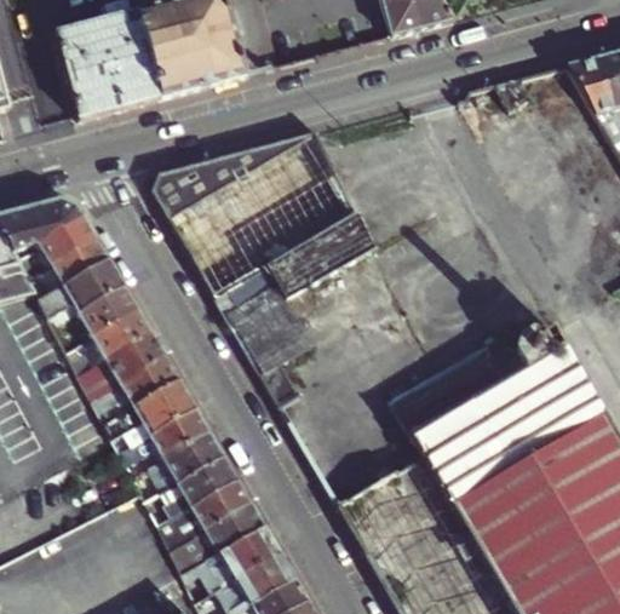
[(161,96),(245,74),(224,0),(156,0),(158,3),(138,7),(161,96)]
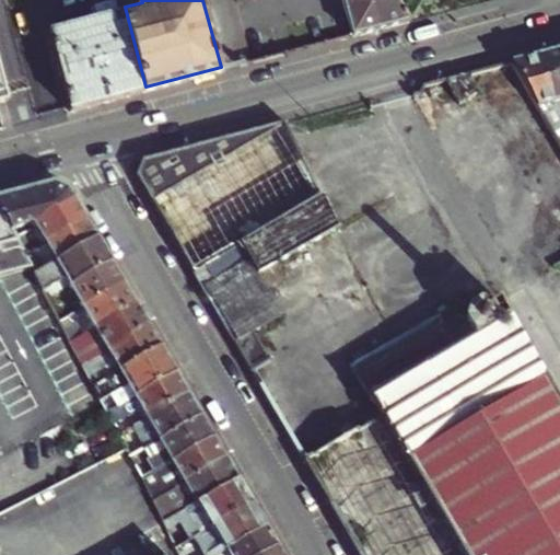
[(354,31),(380,24),(372,0),(346,0),(349,12),(354,31)]
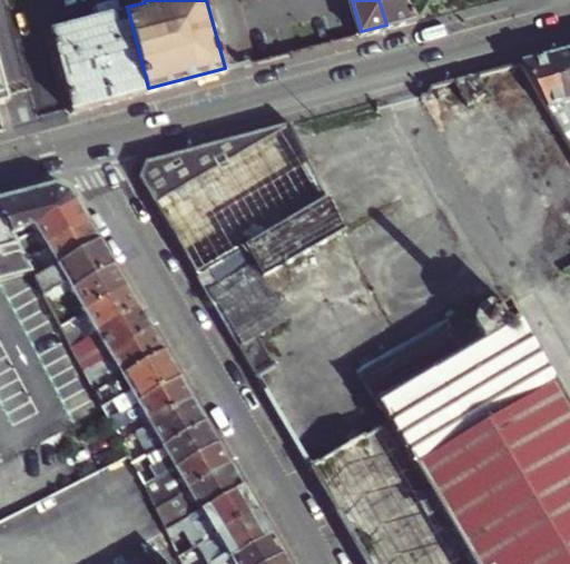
[(379,0),(386,25),(418,17),(410,7),(404,0),(379,0)]
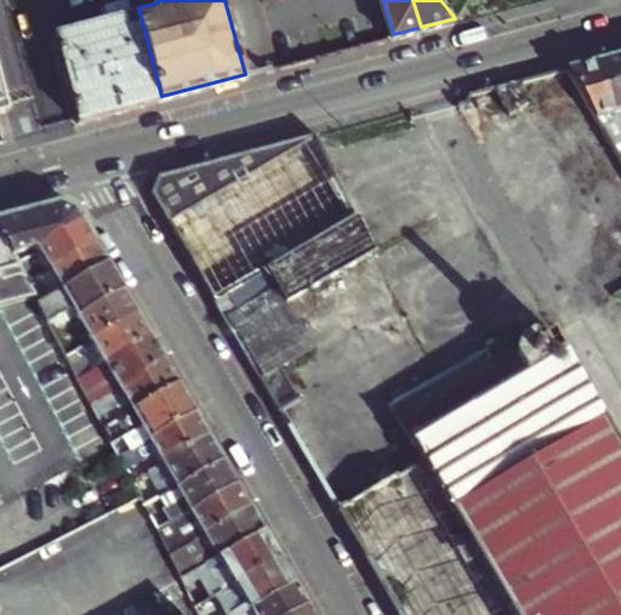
[(79,118),(161,96),(138,7),(55,29),(79,118)]
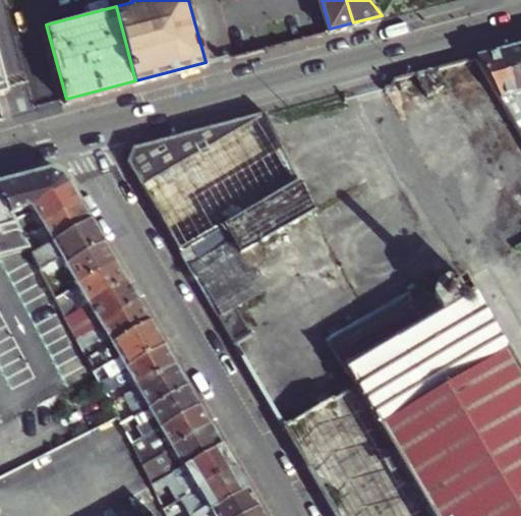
[(520,41),(504,46),(520,99),(520,41)]
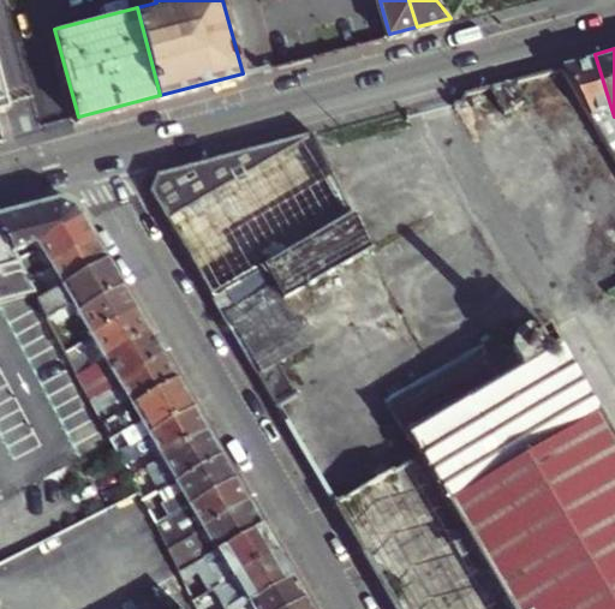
[(614,117),(595,54),(562,64),(605,139),(614,154),(614,117)]
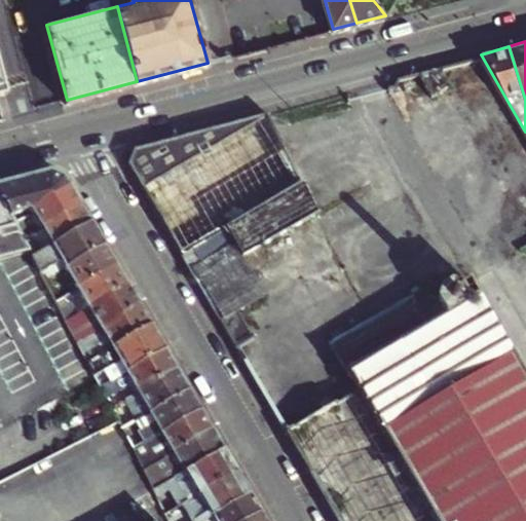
[(263,291),(241,253),(314,211),(265,112),(241,118),(135,146),(127,161),(218,314),(236,304),(237,306),(263,291)]
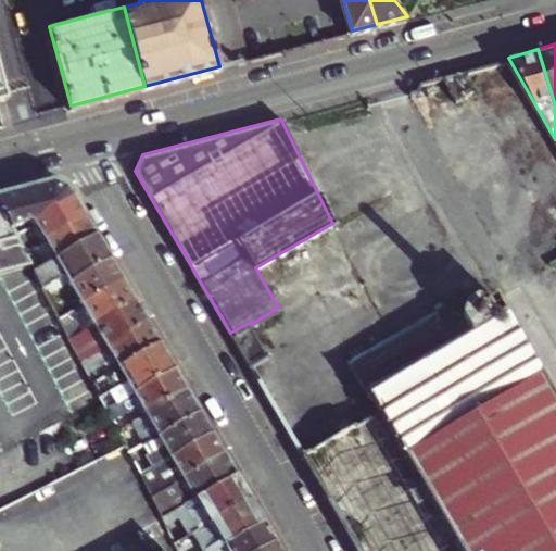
[(32,214),(34,216),(74,192),(68,183),(54,177),(0,191),(0,201),(14,229),(25,224),(22,217),(32,214)]
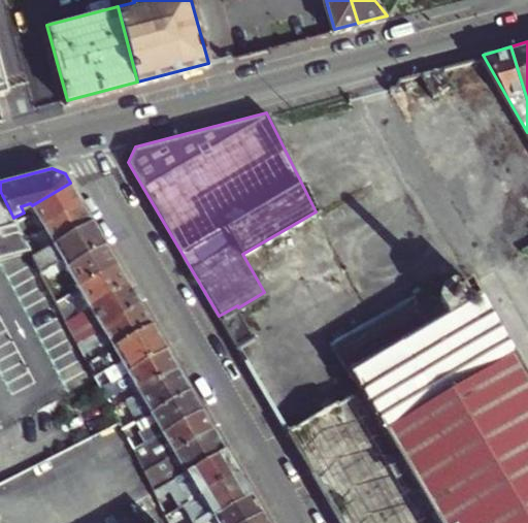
[(33,208),(41,223),(80,200),(70,183),(32,205),(33,208)]
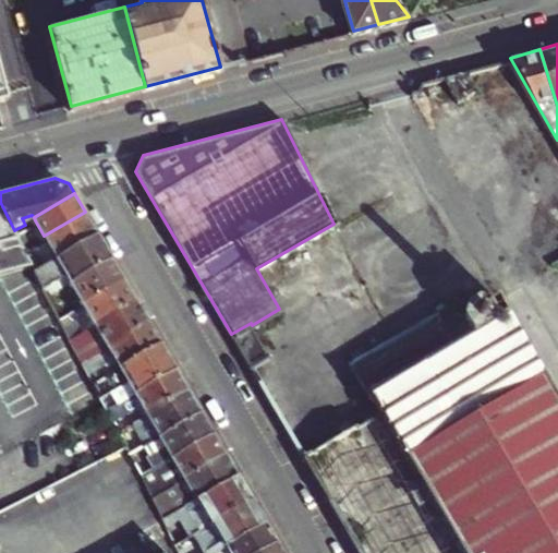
[(0,271),(32,262),(26,251),(14,230),(0,202),(0,271)]
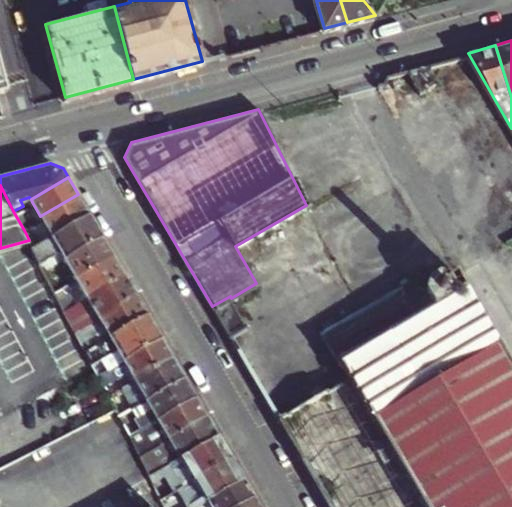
[(29,240),(32,246),(89,213),(78,194),(40,216),(42,219),(33,225),(24,230),(29,240)]
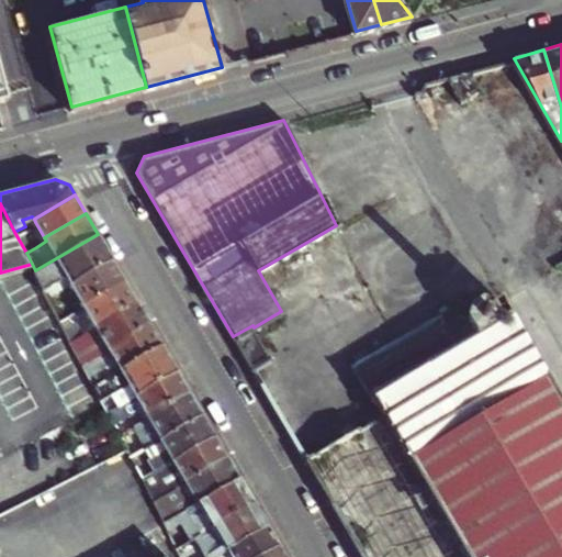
[(26,253),(36,247),(25,226),(14,232),(26,253)]
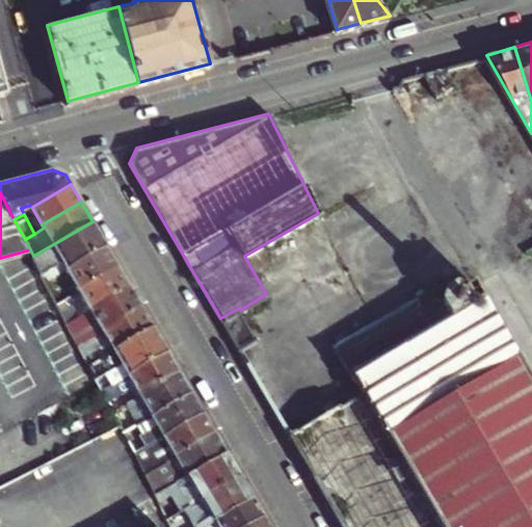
[(78,287),(117,264),(92,221),(33,256),(42,272),(47,269),(62,260),(68,268),(78,287)]
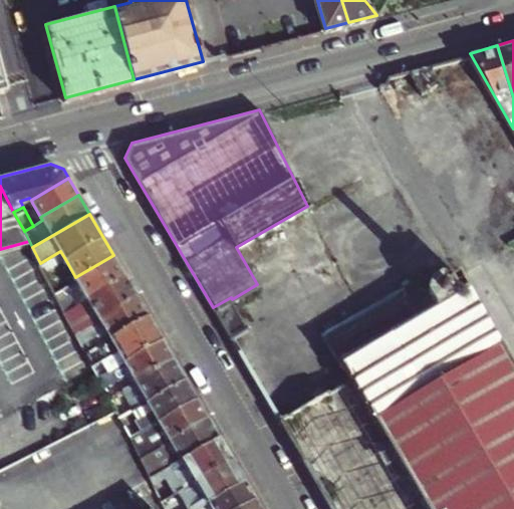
[(78,282),(87,296),(124,274),(113,255),(75,277),(68,281),(70,286),(78,282)]
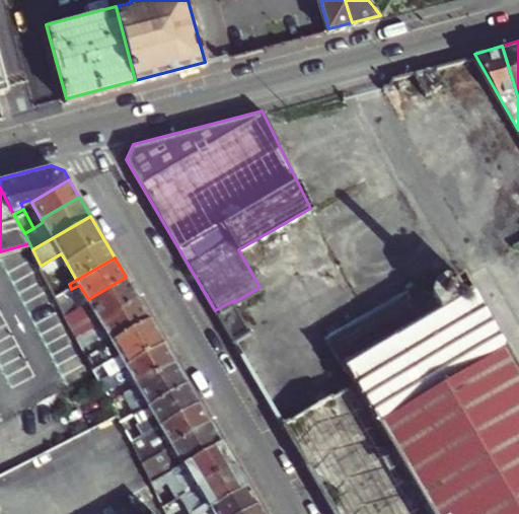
[(299,414),(348,513),(518,513),(518,318),(504,287),(466,305),(449,270),(329,328),(357,385),(299,414)]
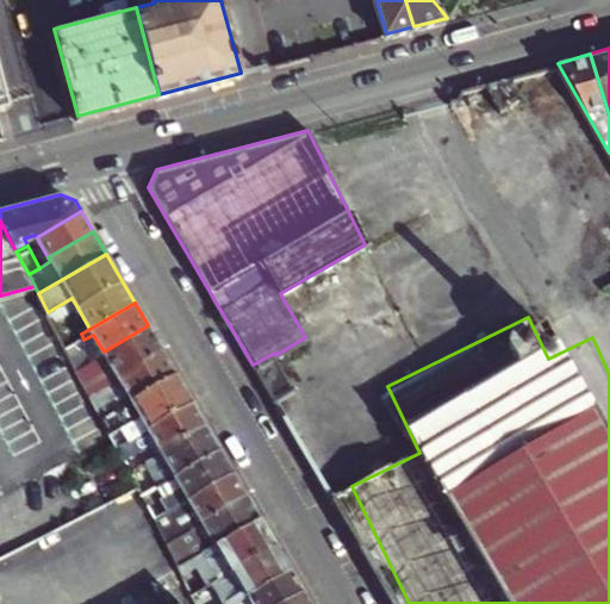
[(91,392),(118,377),(162,349),(148,325),(104,352),(91,360),(78,367),(91,392)]
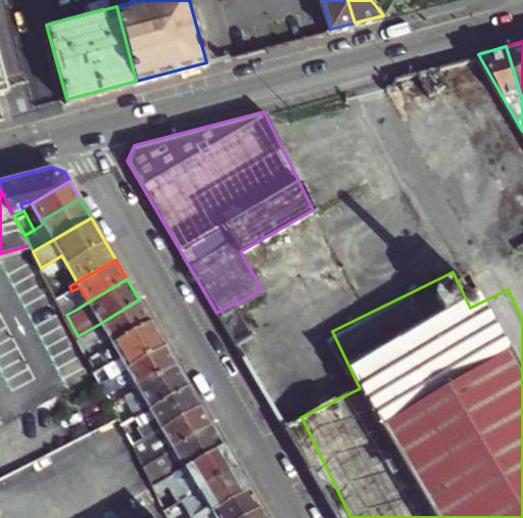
[(66,315),(78,309),(72,297),(60,303),(66,315)]
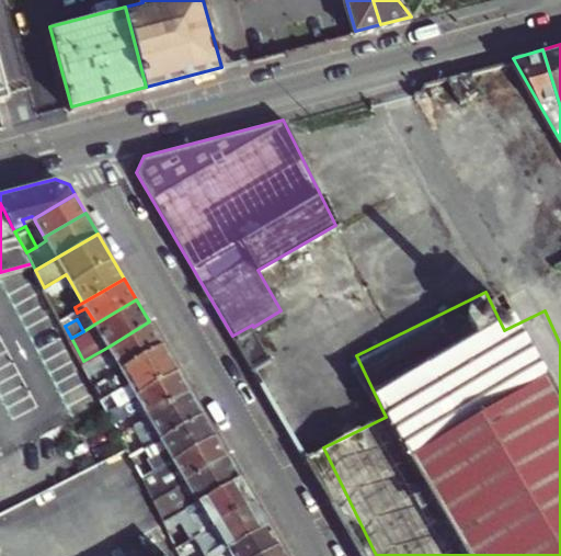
[(94,382),(121,367),(161,342),(149,321),(109,347),(83,361),(94,382)]
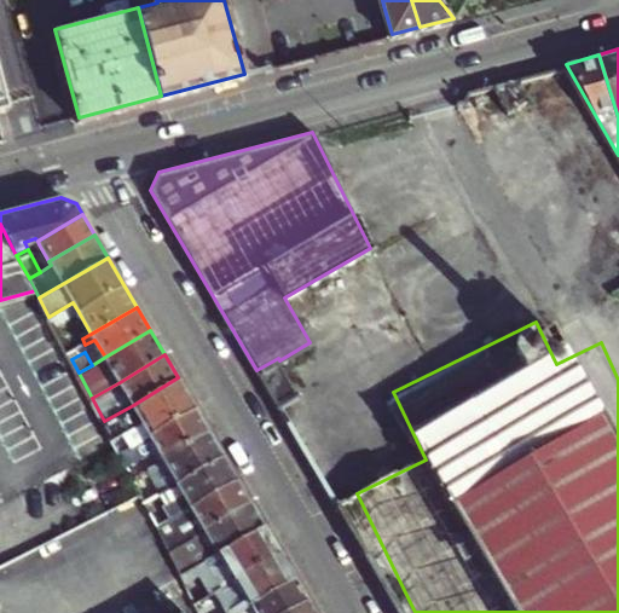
[(295,392),(296,391),(279,360),(278,358),(256,370),(276,403),(295,392)]
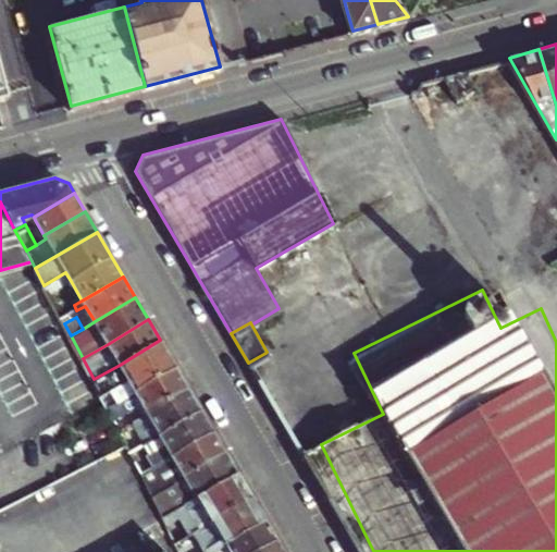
[(108,405),(175,366),(160,340),(120,365),(94,379),(102,395),(108,405)]
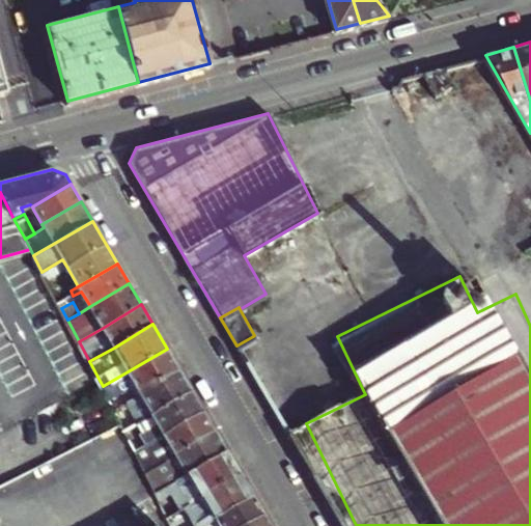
[(140,391),(178,368),(167,349),(103,386),(106,392),(108,396),(134,382),(140,391)]
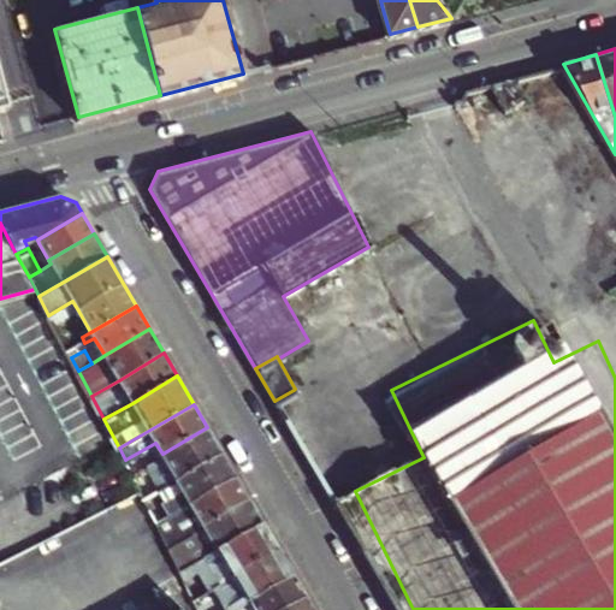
[(159,487),(220,451),(207,427),(163,454),(146,463),(159,487)]
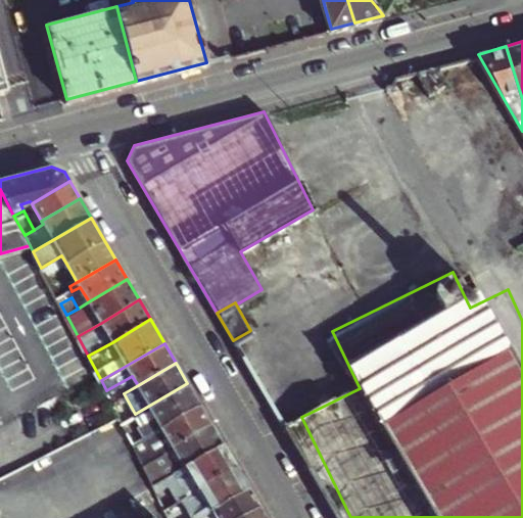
[(127,430),(134,442),(199,404),(187,383),(135,414),(140,422),(127,430)]
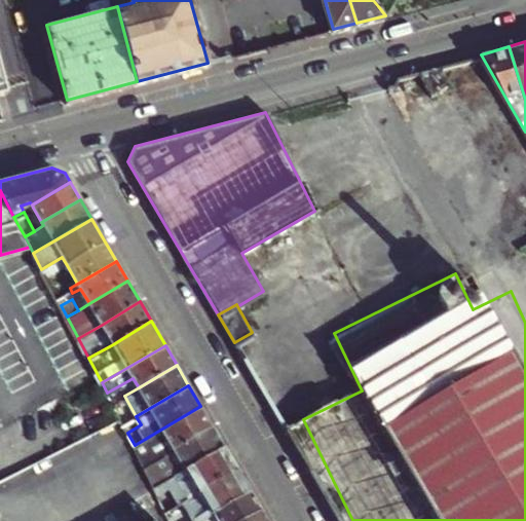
[(135,445),(144,464),(212,424),(200,406),(135,445)]
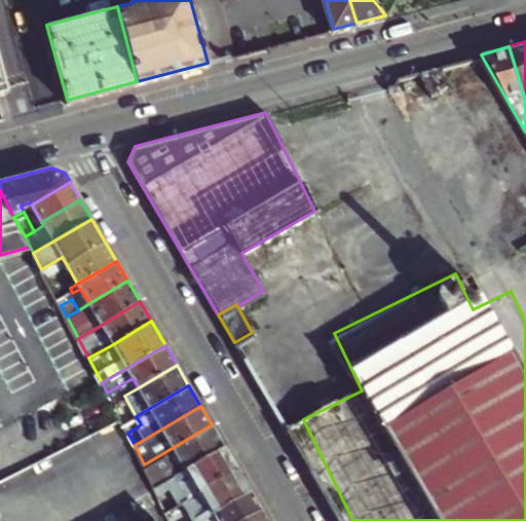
[(144,464),(154,486),(224,445),(212,424),(144,464)]
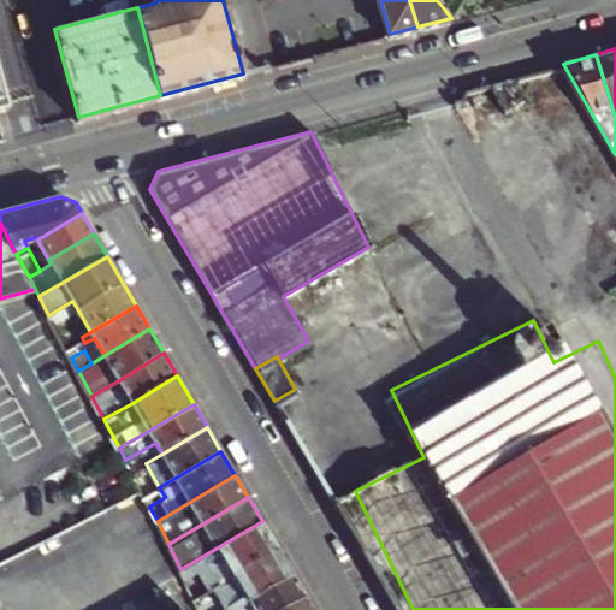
[(214,569),(221,581),(277,548),(262,521),(181,569),(189,585),(214,569)]
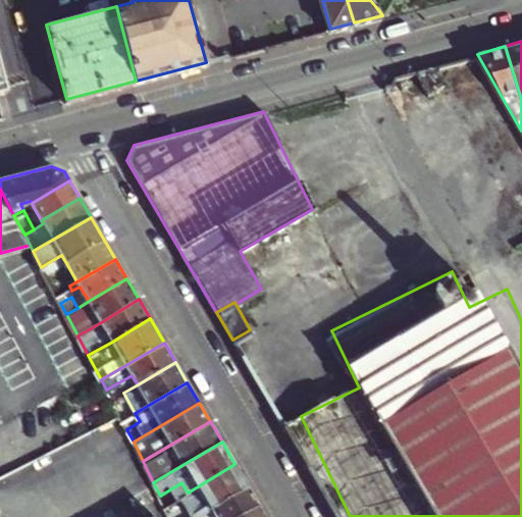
[(195,516),(248,485),(235,464),(188,493),(165,506),(169,516),(195,516)]
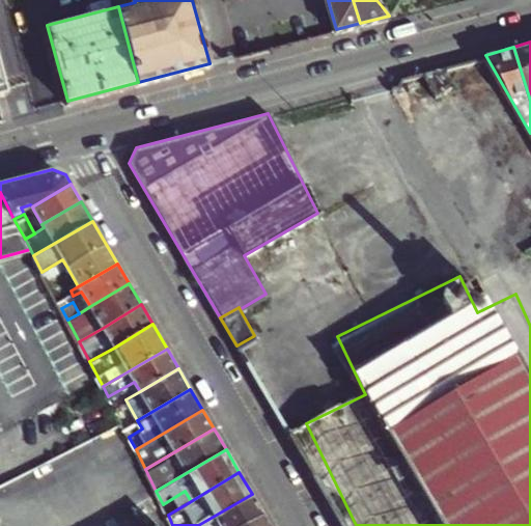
[(241,525),(263,513),(252,494),(198,525),(241,525)]
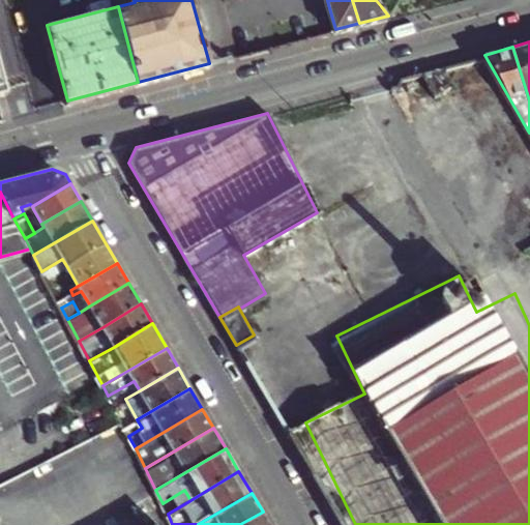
[(269,524),(263,512),(240,524),(269,524)]
